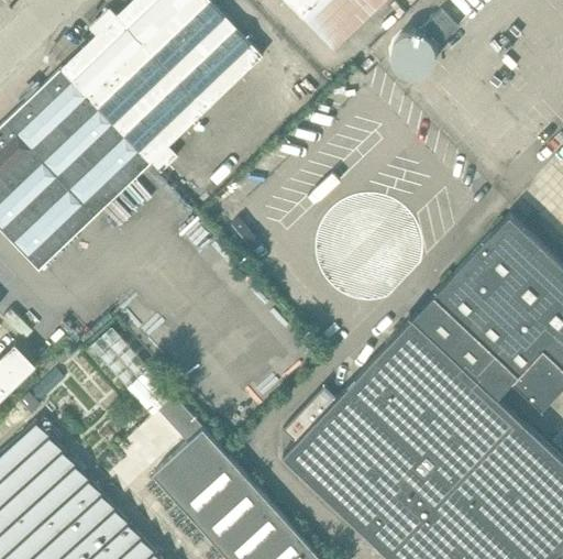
[(135,0),(62,70),(151,165),(161,175),(177,159),(167,149),(263,57),(208,0),(135,0)]
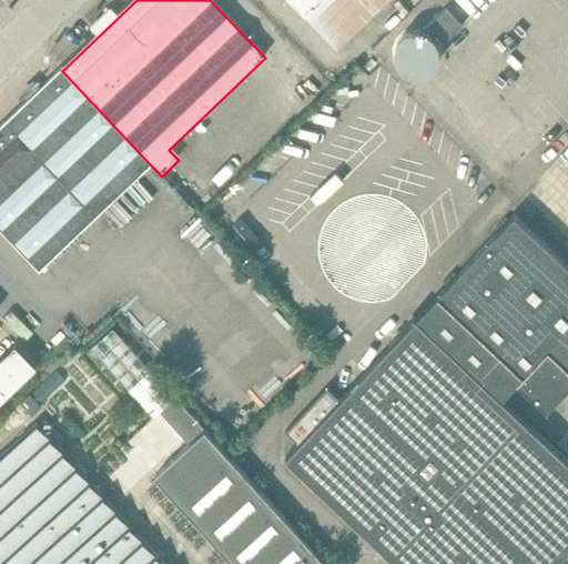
[(285,0),(335,52),(391,0),(285,0)]
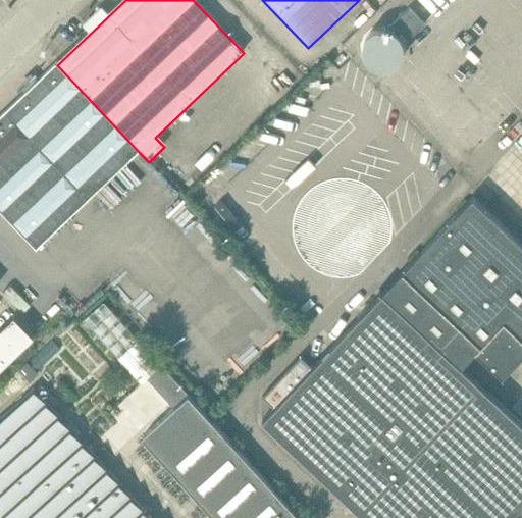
[(363,0),(376,14),(390,0),(363,0)]
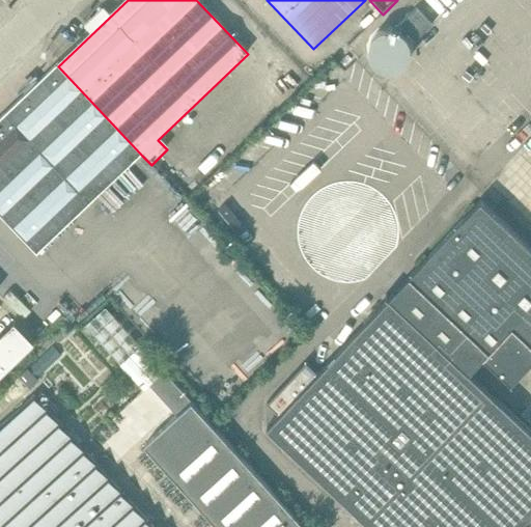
[(414,44),(430,27),(414,10),(397,27),(414,44)]
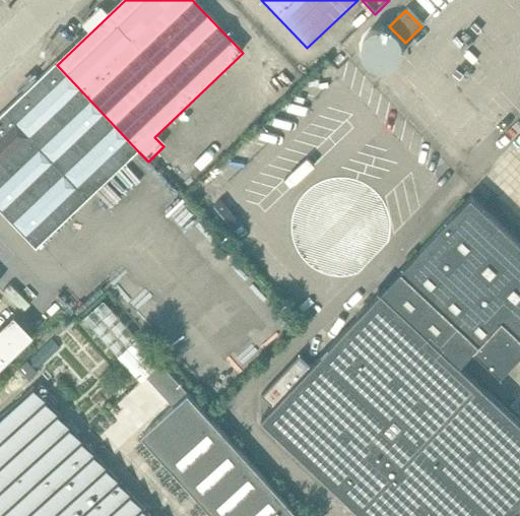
[(387,72),(390,70),(393,68),(396,66),(398,63),(400,60),(401,57),(401,53),(401,50),(401,46),(399,43),(398,40),(395,37),(393,34),(390,31),(386,30),(383,29),(379,29),(376,29),(372,30),(369,33),(366,35),(363,38),(361,41),(359,44),(358,48),(358,51),(358,55),(359,59),(361,62),(363,65),(366,68),(369,70),(372,72),(376,73),(379,73),(383,73),(387,72)]
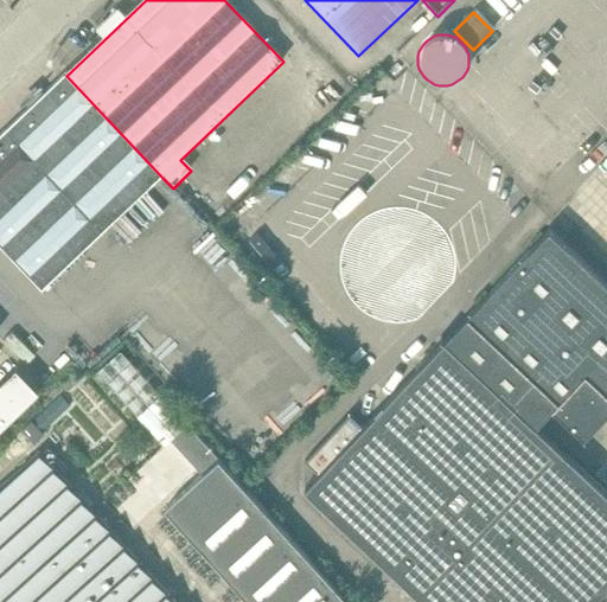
[(388,74),(393,79),(401,72),(396,66),(388,74)]
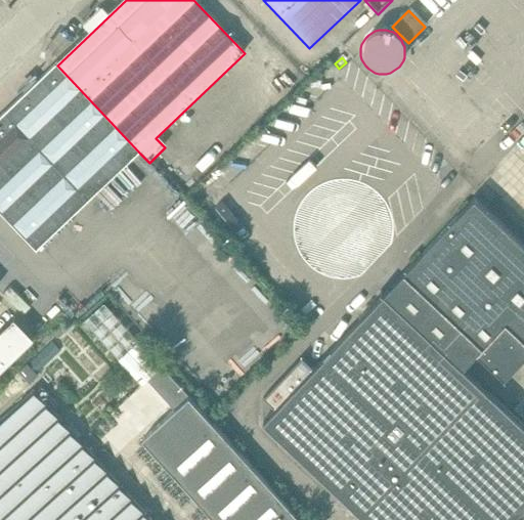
[(0,120),(0,214),(36,253),(140,154),(57,66),(0,120)]
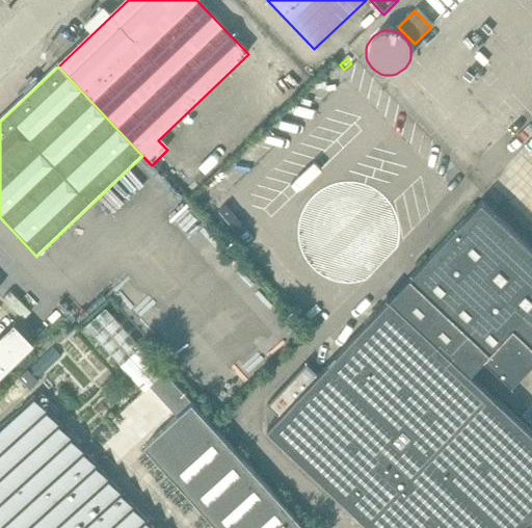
[(531,252),(481,205),(390,301),(470,376),(484,361),(511,387),(531,365),(531,252)]
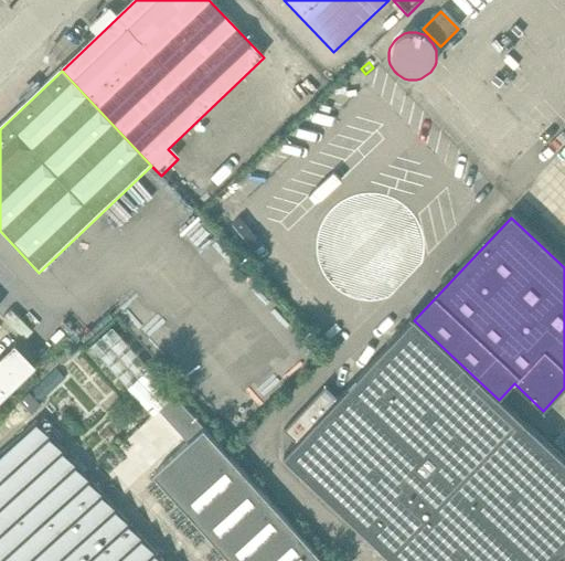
[(297,445),(284,459),(392,560),(564,560),(564,463),(499,400),(414,320),(388,348),(338,402),(326,390),(284,433),(297,445)]
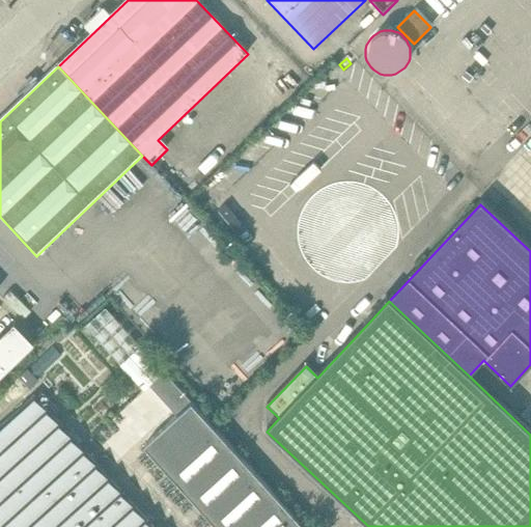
[(143,393),(149,388),(164,375),(140,349),(139,350),(105,312),(86,330),(120,367),(119,367),(143,393)]
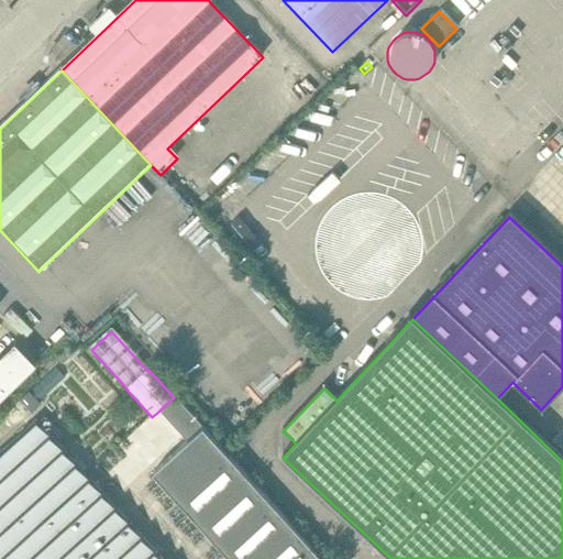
[(1,359),(22,381),(36,368),(15,344),(1,359)]
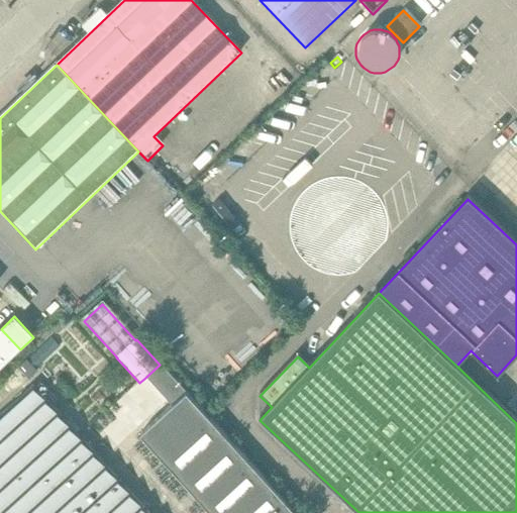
[(0,329),(0,353),(7,363),(20,349),(1,329),(0,329)]
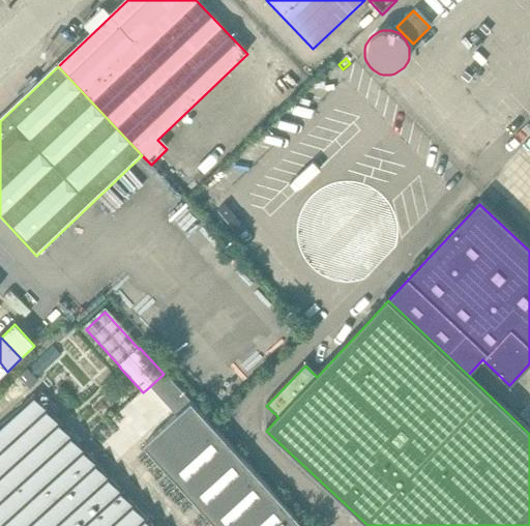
[(301,525),(164,374),(149,387),(177,417),(144,447),(214,525),(301,525)]
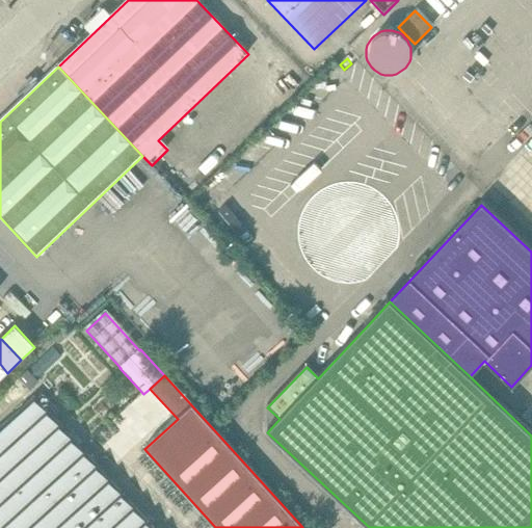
[(149,527),(34,400),(0,430),(0,527),(149,527)]
